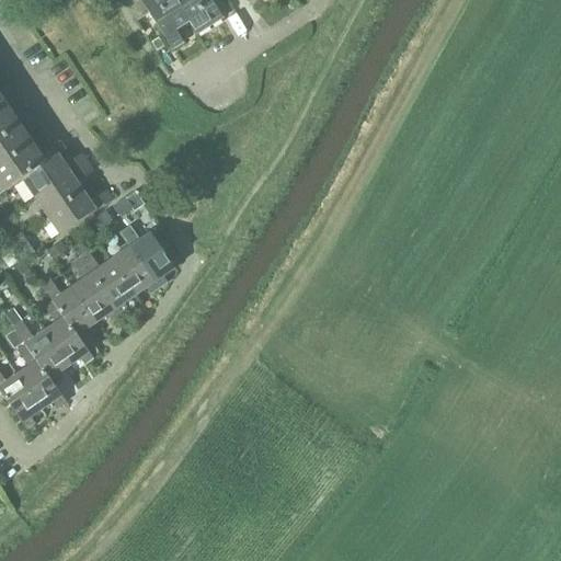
[(197,35),(199,34),(176,0),(142,0),(144,0),(142,0),(123,0),(137,22),(150,14),(172,50),(184,43),(176,31),(190,22),(197,35)]
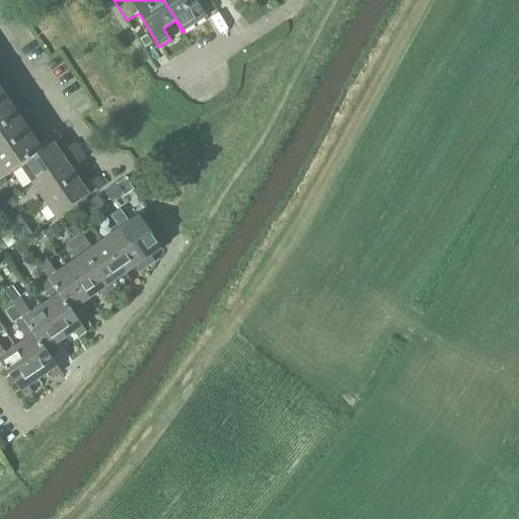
[(163,0),(184,31),(208,17),(197,0),(163,0)]
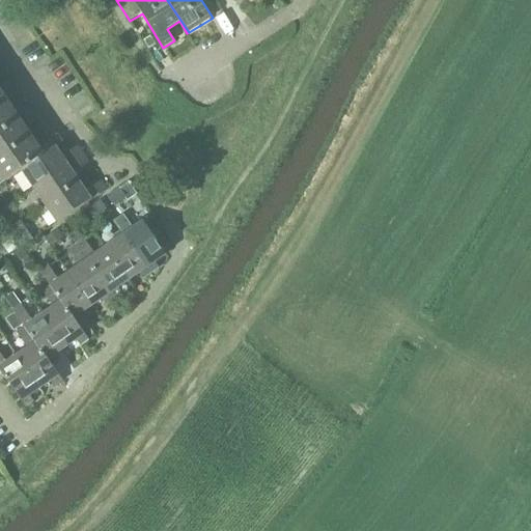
[(0,173),(5,180),(21,170),(54,147),(49,139),(32,149),(20,131),(36,120),(24,103),(9,113),(0,100),(0,93),(12,85),(0,67),(0,173)]
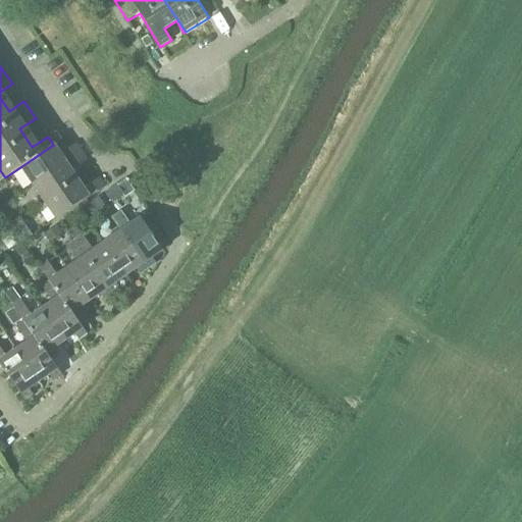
[(20,168),(32,185),(80,152),(74,144),(59,154),(53,145),(20,167),(20,168)]
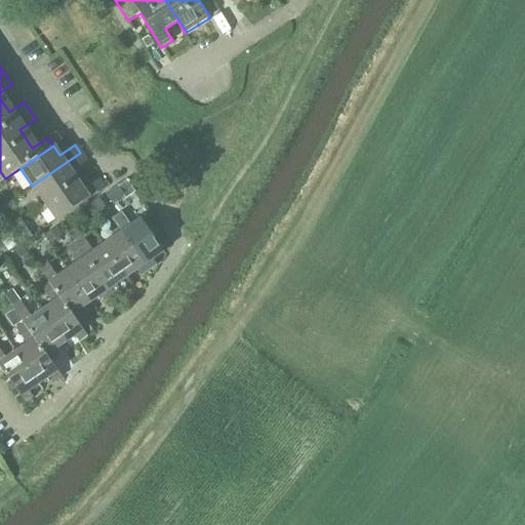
[(80,153),(32,186),(43,203),(77,180),(71,171),(86,161),(80,153)]
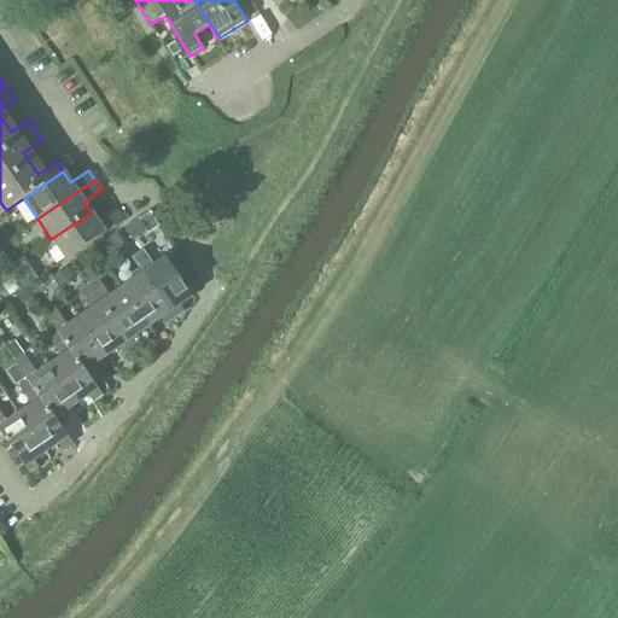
[(91,213),(51,239),(65,260),(122,222),(116,211),(98,223),(91,213)]
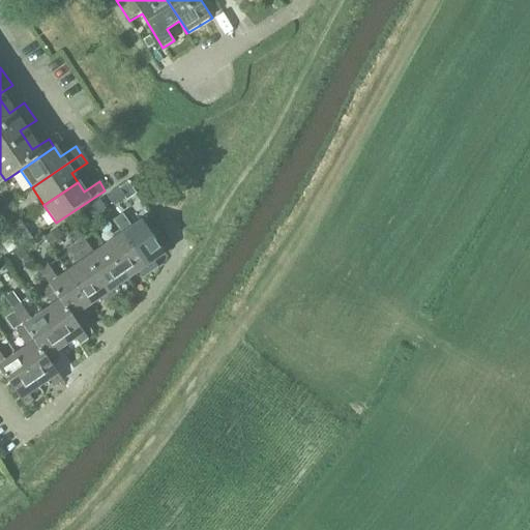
[(118,187),(106,197),(112,206),(124,197),(118,187)]
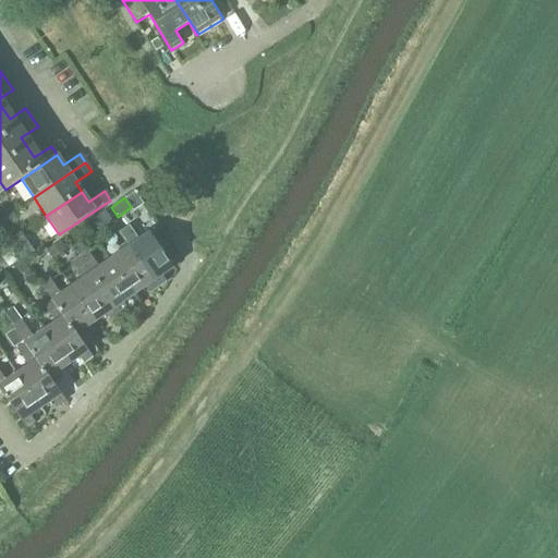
[(105,211),(92,220),(98,230),(111,220),(105,211)]
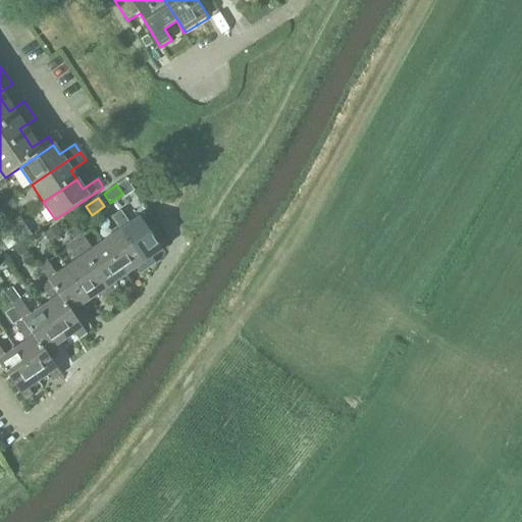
[(126,221),(119,227),(148,268),(155,263),(152,257),(162,250),(140,217),(128,225),(126,221)]
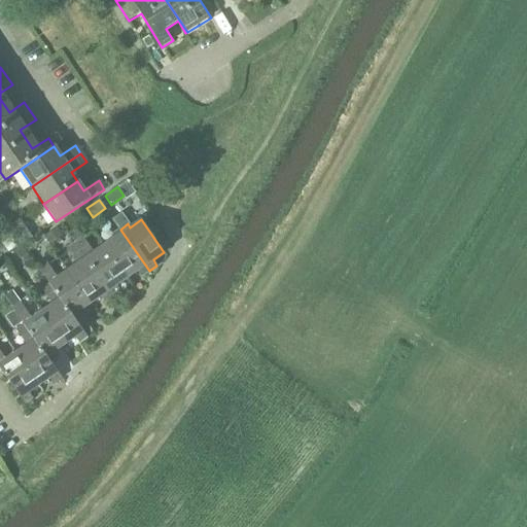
[(49,245),(63,236),(58,227),(44,237),(49,245)]
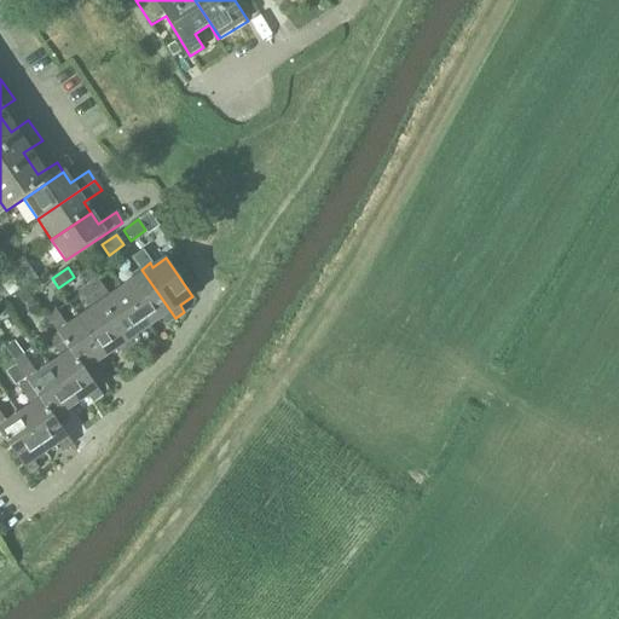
[(136,279),(123,288),(150,327),(161,318),(166,324),(175,318),(142,270),(132,276),(136,279)]
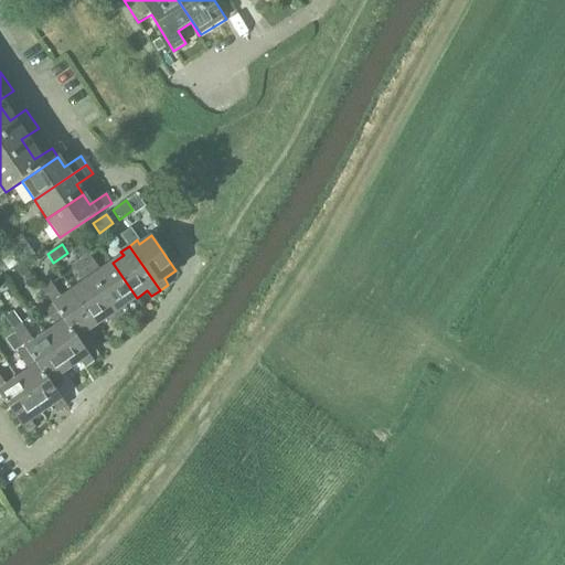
[(2,262),(9,270),(18,264),(11,255),(2,262)]
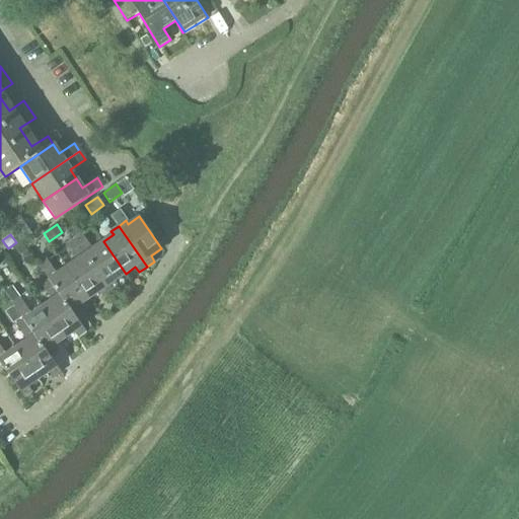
[(115,281),(126,274),(103,241),(92,249),(82,234),(74,239),(110,292),(119,286),(115,281)]
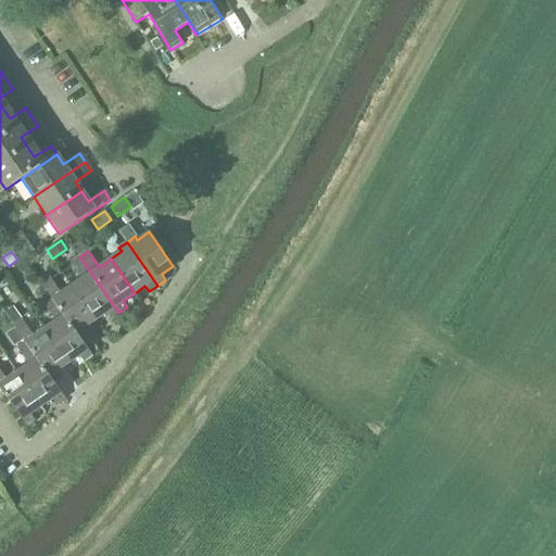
[(110,318),(118,313),(79,256),(71,262),(83,278),(71,286),(96,320),(106,313),(110,318)]
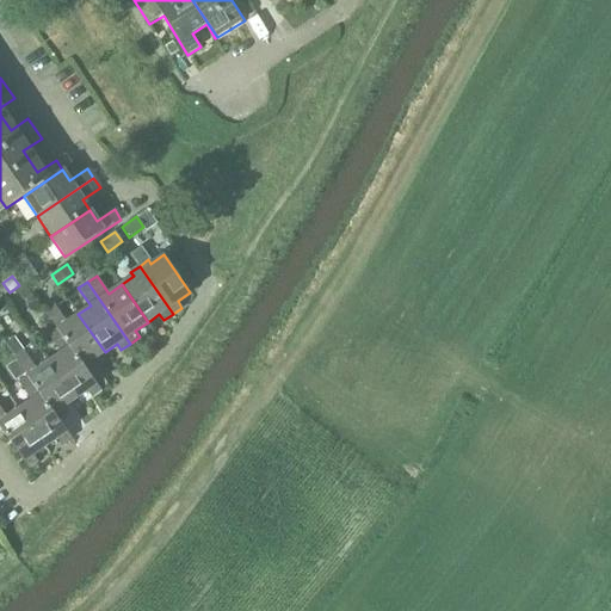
[(92,360),(105,352),(78,314),(66,322),(54,304),(44,312),(102,390),(90,372),(97,366),(92,360)]
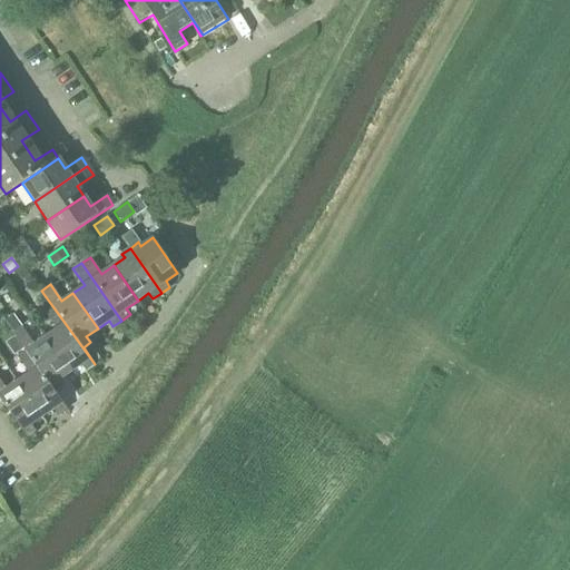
[(85,371),(95,364),(41,291),(52,307),(45,313),(57,330),(46,337),(71,373),(81,365),(85,371)]
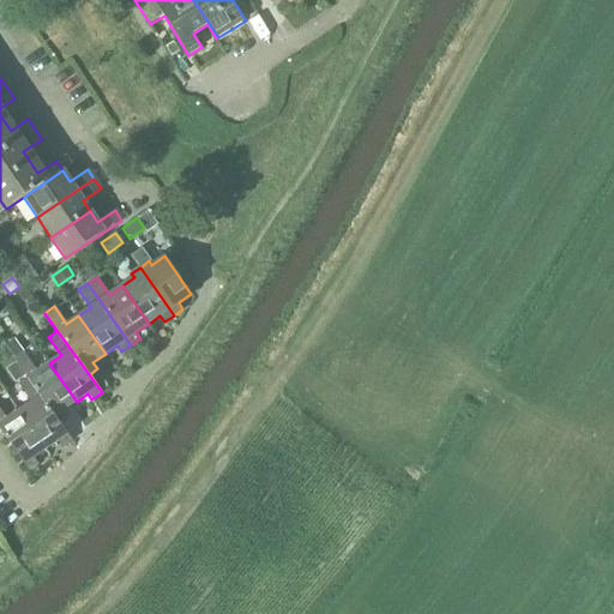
[(65,410),(77,402),(49,363),(36,373),(24,355),(14,361),(70,441),(71,440),(59,422),(68,416),(65,410)]
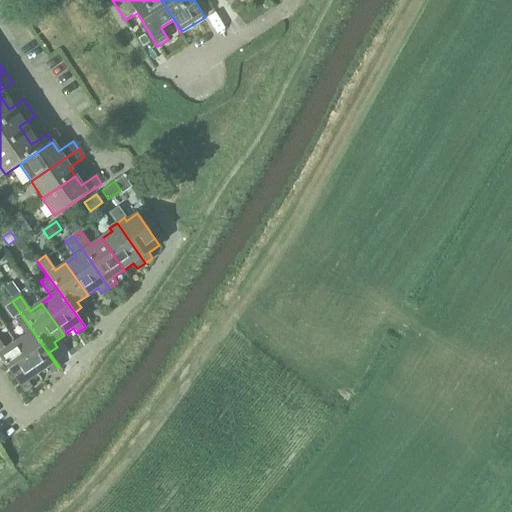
[(50,374),(58,368),(12,301),(11,302),(21,317),(14,322),(25,337),(15,344),(37,374),(46,369),(50,374)]
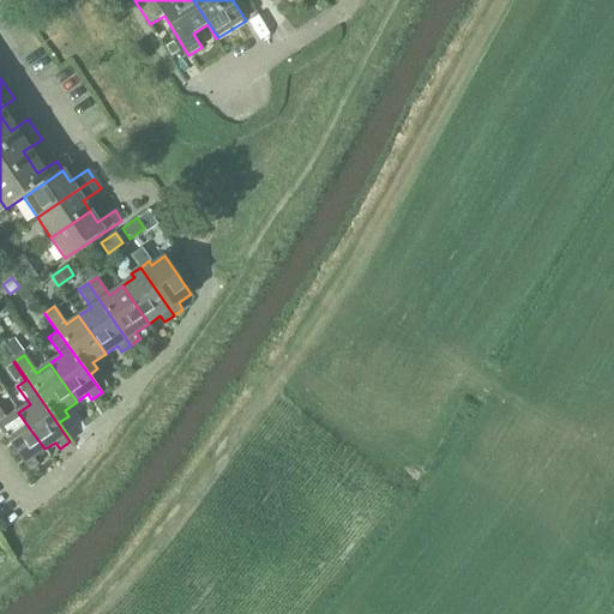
[(31,458),(44,449),(18,413),(6,421),(0,413),(0,432),(28,471),(36,465),(31,458)]
